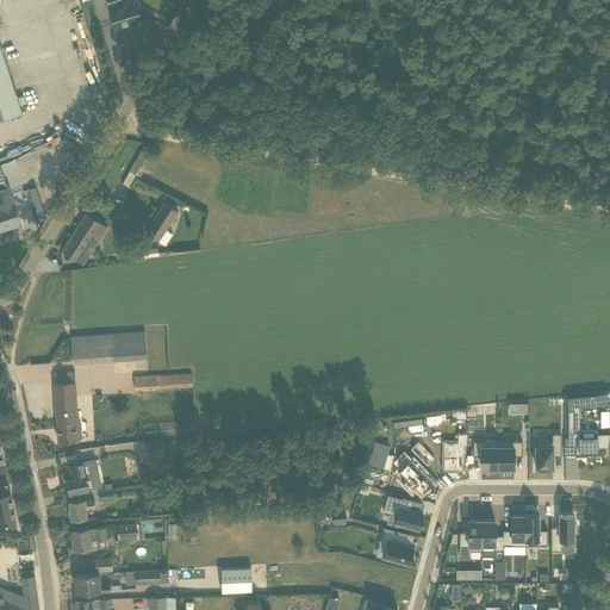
[(135,4),(124,7),(122,0),(117,0),(109,2),(111,12),(110,12),(114,26),(130,22),(131,24),(138,22),(139,23),(142,22),(135,4)]
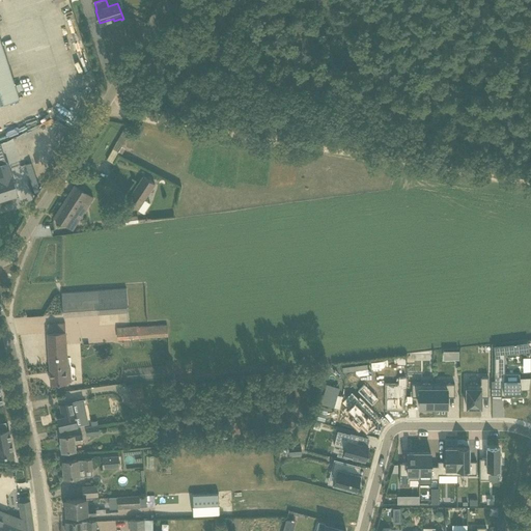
[(0,104),(19,98),(0,38),(0,104)]
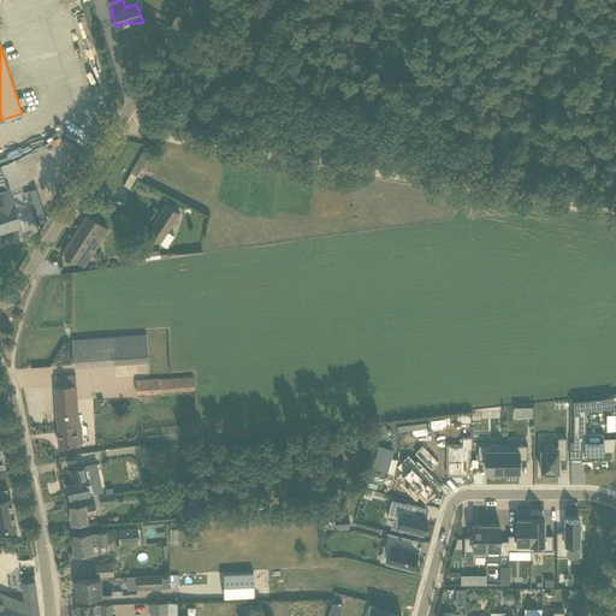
[(0,231),(21,225),(15,206),(12,206),(6,190),(0,191),(0,231)]
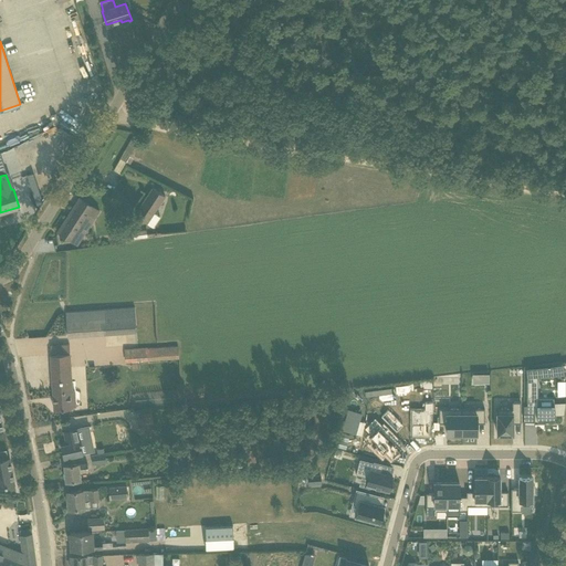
[(166,196),(153,187),(135,215),(148,223),(166,196)]
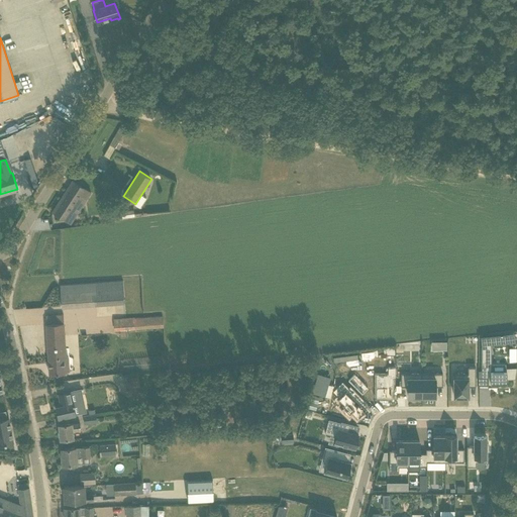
[(73,182),(53,212),(68,221),(75,209),(79,212),(91,193),(73,182)]
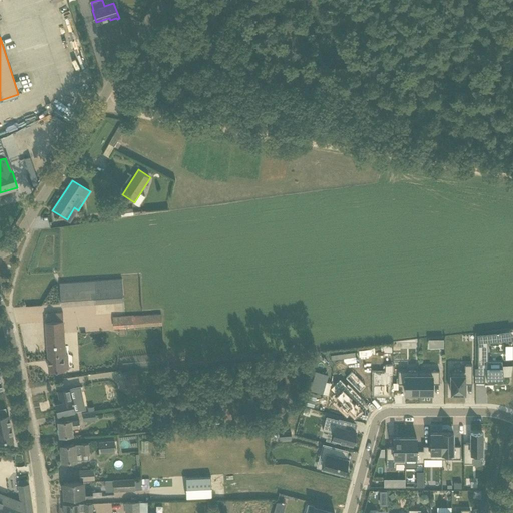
[(122,279),(60,283),(62,306),(123,301),(122,279)]
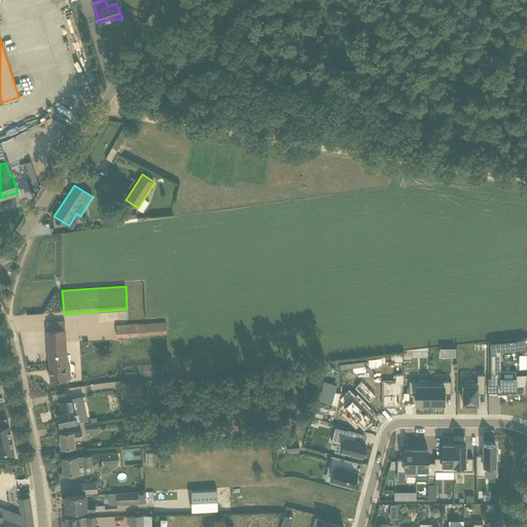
[(50,382),(66,381),(65,364),(67,364),(64,321),(46,322),(47,330),(50,382)]
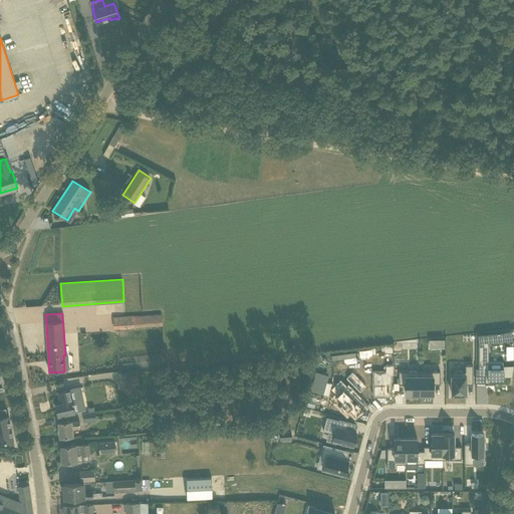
[(162,315),(113,317),(113,329),(162,326),(162,315)]
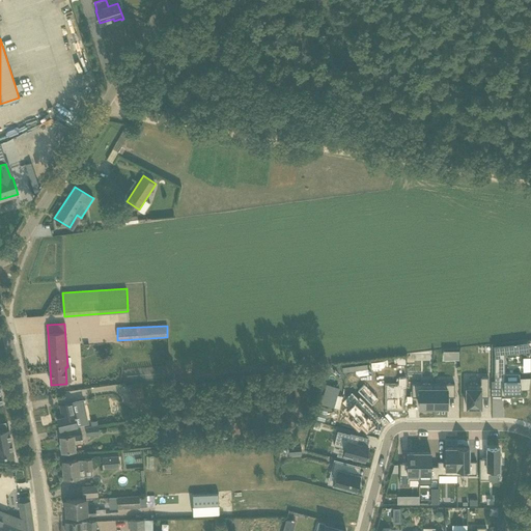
[(521,389),(529,389),(530,378),(520,378),(520,381),(504,381),(504,373),(504,354),(521,353),(520,343),(494,345),(495,355),(495,384),(500,384),(501,395),(501,396),(512,396),(512,393),(521,393),(521,389)]
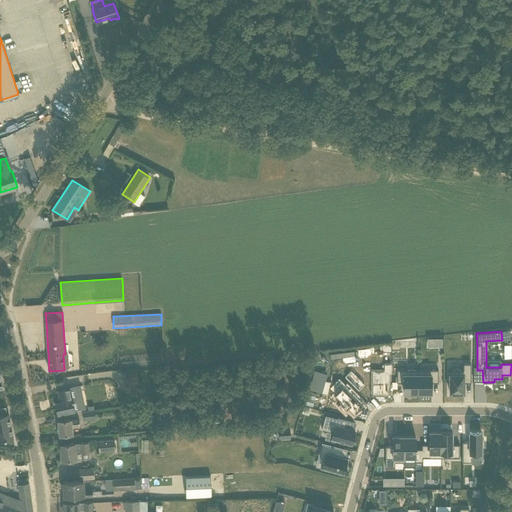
[(418,395),(418,370),(397,370),(397,383),(404,383),(404,393),(408,393),(408,395),(418,395)]
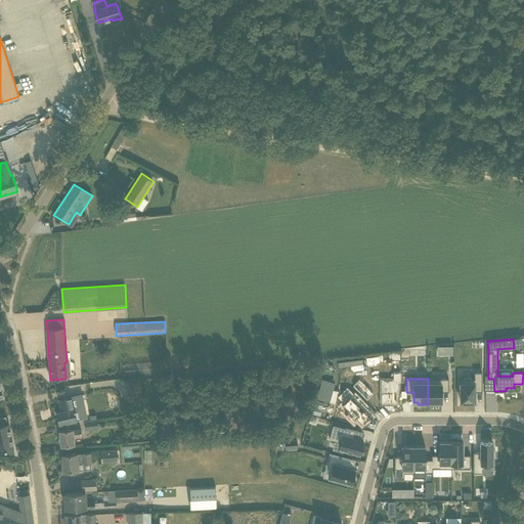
[(448,379),(428,379),(428,404),(437,404),(437,402),(441,402),(441,392),(448,392),(448,379)]
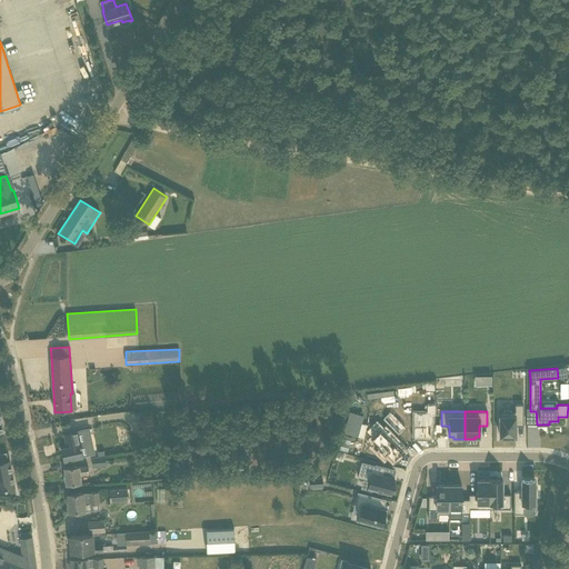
[(500,411),(500,437),(501,437),(501,439),(510,439),(510,437),(516,437),(516,426),(523,426),(523,411),(500,411)]
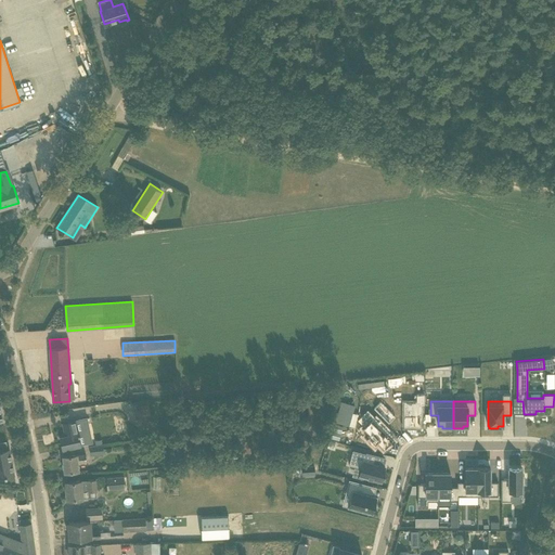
[(355,405),(341,402),(336,423),(349,426),(355,405)]
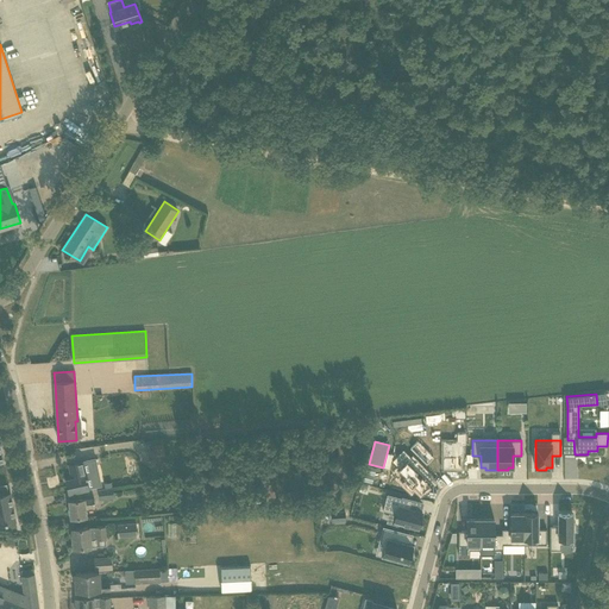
[(162,444),(145,447),(143,447),(145,458),(151,457),(152,459),(165,457),(162,444)]
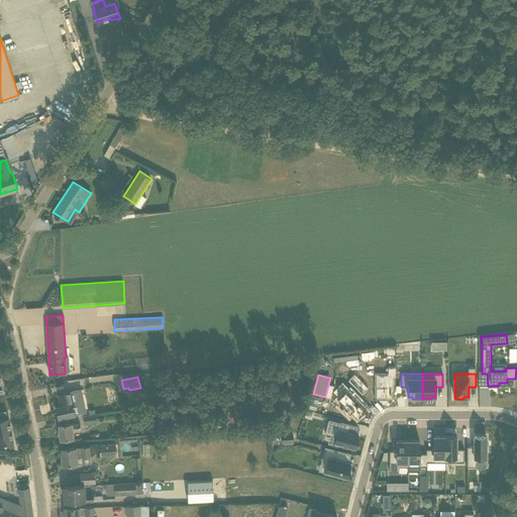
[(69,392),(59,394),(61,406),(56,407),(59,419),(74,415),(72,404),(69,392)]
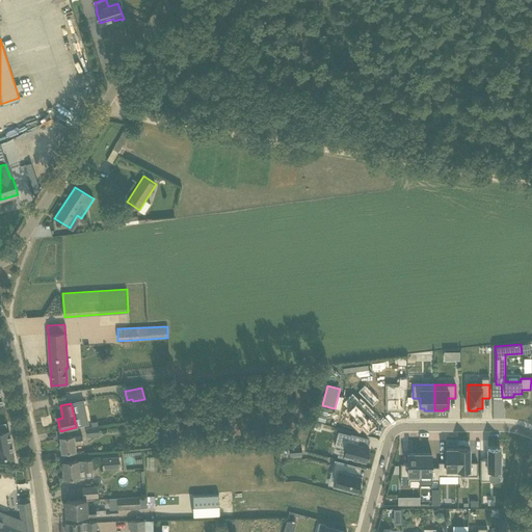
[(317,421),(324,423),(327,409),(321,407),(317,421)]
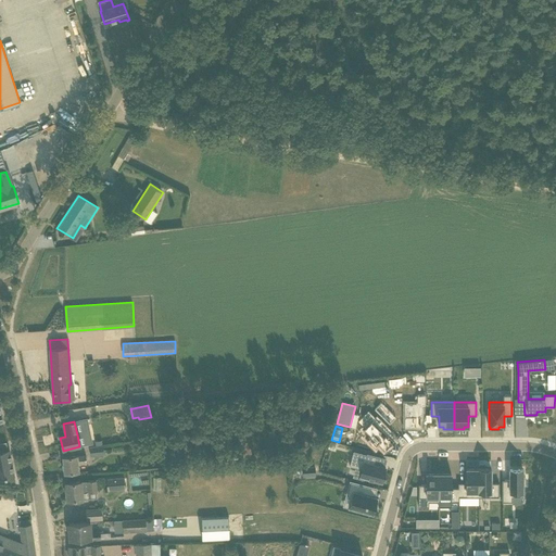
[(179,446),(187,459),(197,453),(188,440),(179,446)]
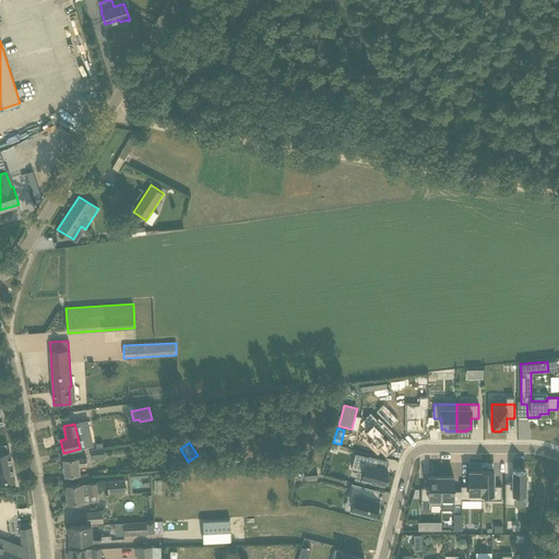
[(105,458),(104,449),(91,450),(92,460),(105,458)]
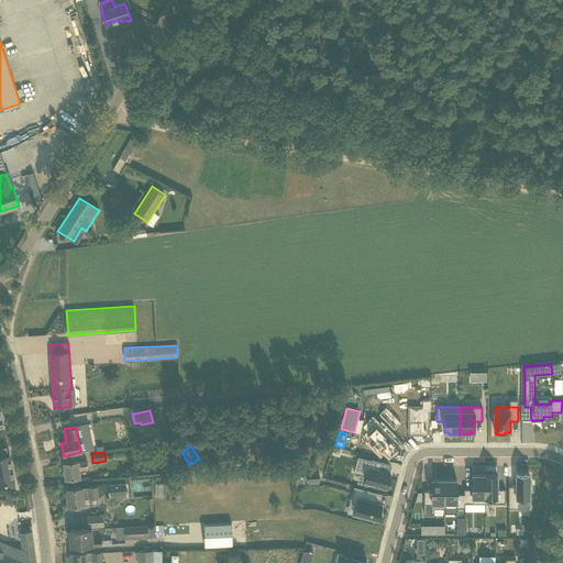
[(0,484),(14,482),(9,455),(0,457),(0,484)]
